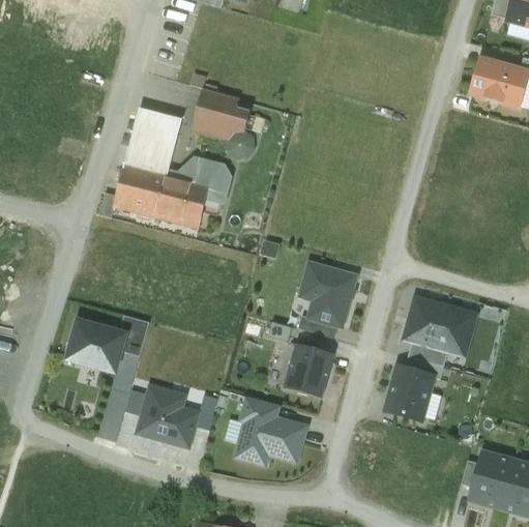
[(493,0),(491,13),(506,19),(510,0),(493,0)]
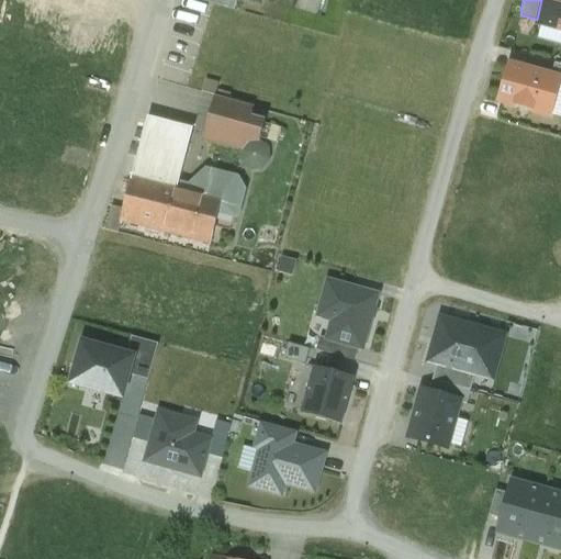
[(541,0),(537,20),(560,25),(560,0),(541,0)]
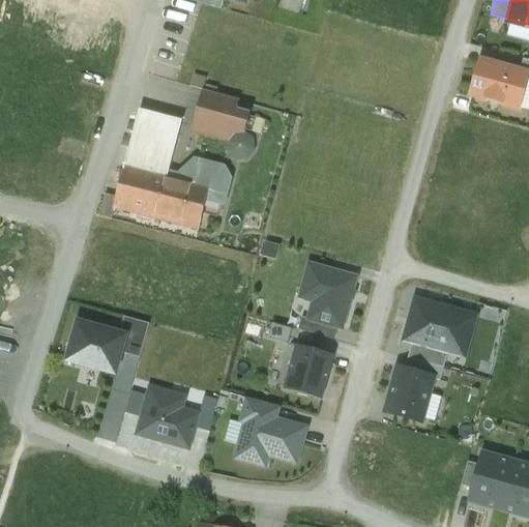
[(525,72),(480,60),(472,92),(517,104),(525,72)]
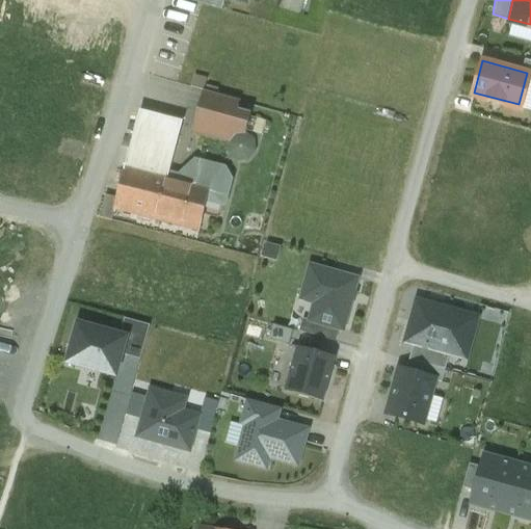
[(239,98),(203,88),(192,127),(228,137),(233,130),(245,129),(249,114),(236,110),(239,98)]
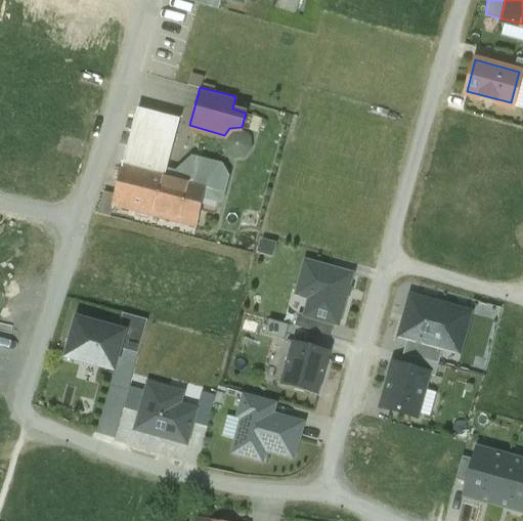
[(178,118),(137,106),(123,162),(164,172),(178,118)]
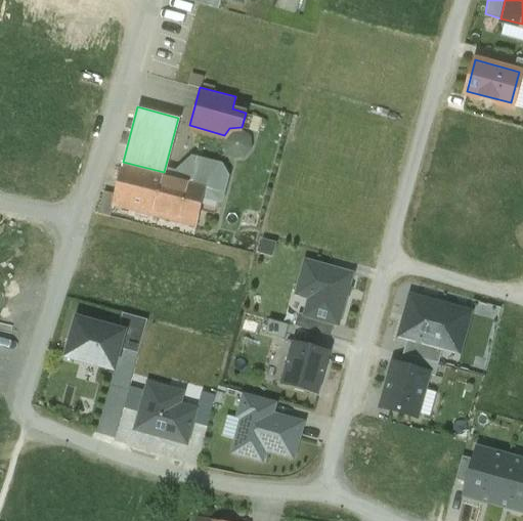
[(241,131),(231,131),(225,138),(226,147),(233,154),(242,153),(248,146),(248,137),(241,131)]
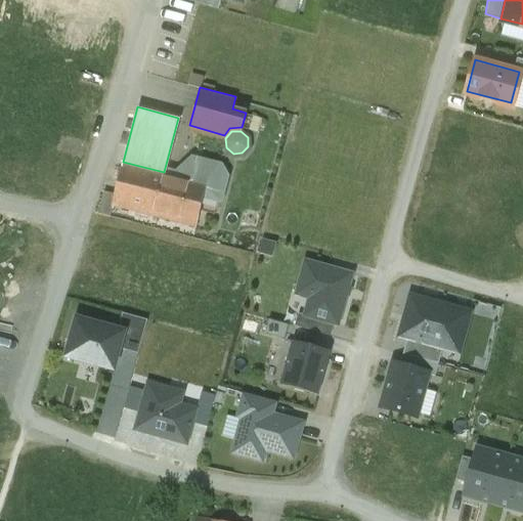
[(220,164),(192,157),(190,166),(179,172),(178,176),(206,183),(206,185),(222,189),(226,174),(220,164)]
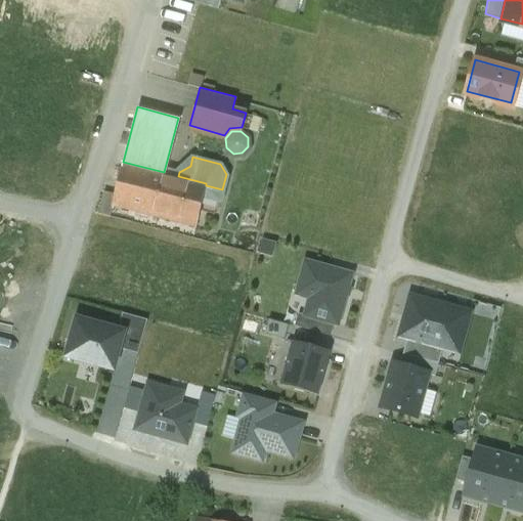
[(164,172),(123,162),(115,192),(112,203),(195,224),(206,185),(206,183),(178,176),(164,172)]
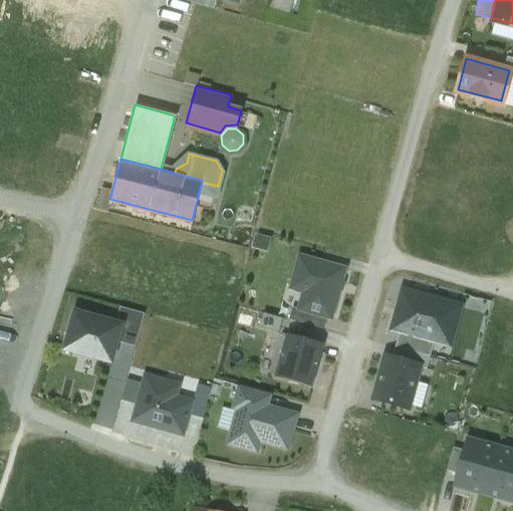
[(100,186),(95,208),(106,210),(109,199),(112,189),(100,186)]
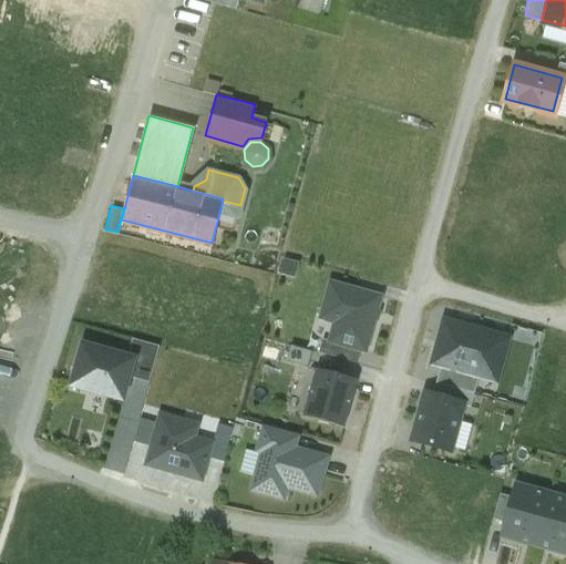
[(380,295),(330,282),(323,306),(338,309),(329,340),(364,350),(380,295)]
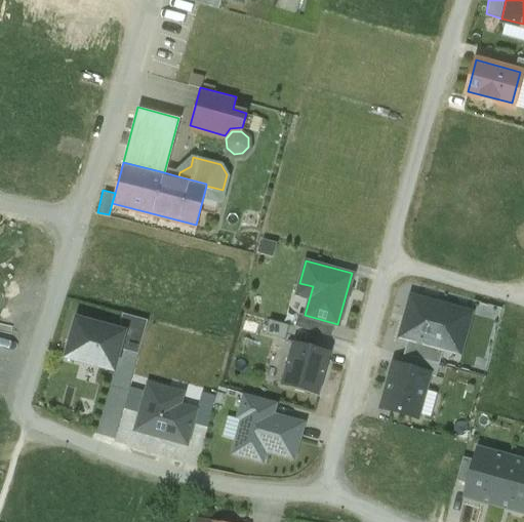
[(470,312),(416,296),(413,308),(408,307),(400,334),(408,336),(443,347),(445,347),(450,330),(464,334),(470,312)]
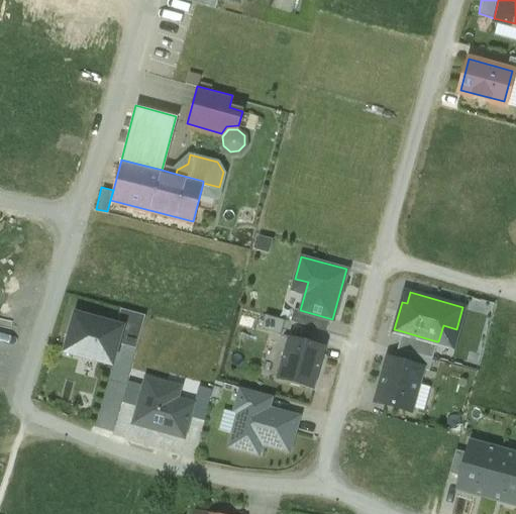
[(120,327),(116,342),(136,346),(144,314),(121,307),(115,325),(120,327)]
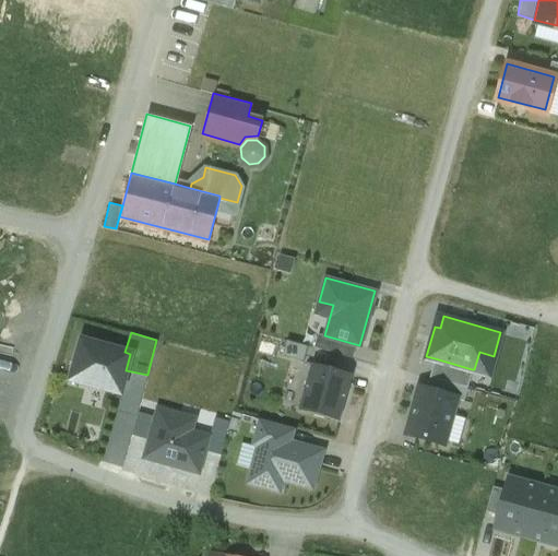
[(125,352),(114,350),(115,345),(102,342),(101,345),(83,341),(79,340),(73,359),(78,361),(73,378),(106,387),(107,382),(121,387),(126,370),(130,354),(125,352)]
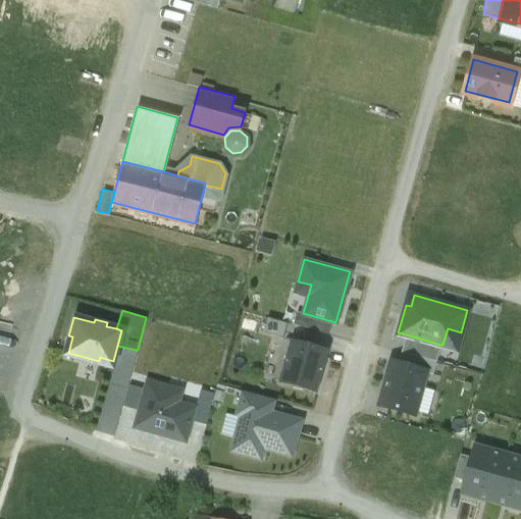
[(406,334),(401,351),(436,360),(440,345),(406,334)]
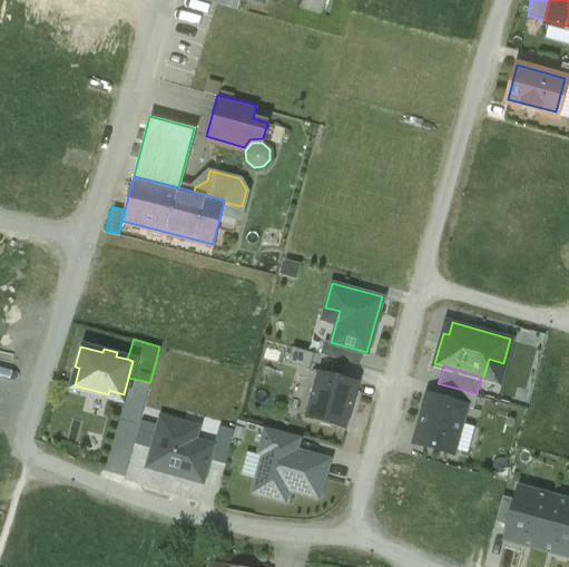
[(305,417),(345,428),(359,381),(319,370),(305,417)]
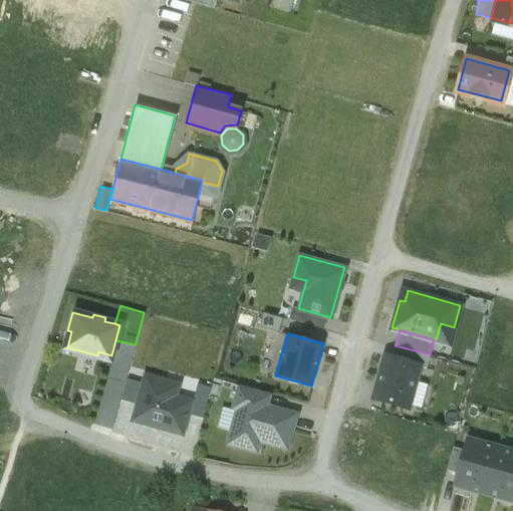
[(395,345),(392,356),(420,364),(420,365),(427,367),(430,354),(395,345)]
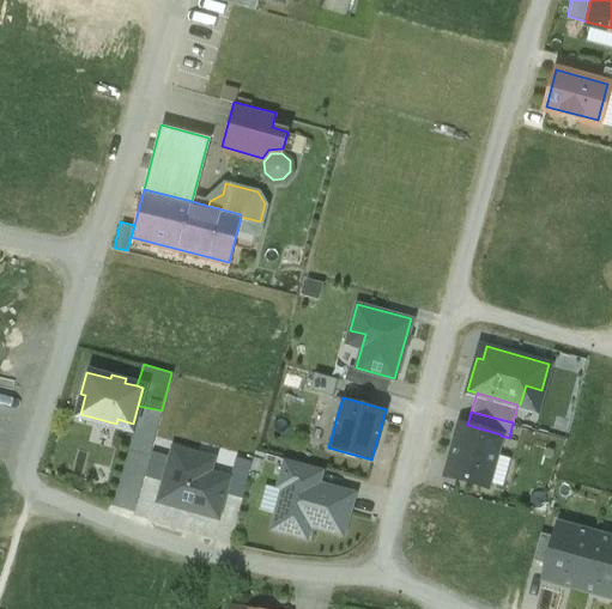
[(467,425),(459,422),(444,474),(488,485),(501,436),(501,434),(467,425)]
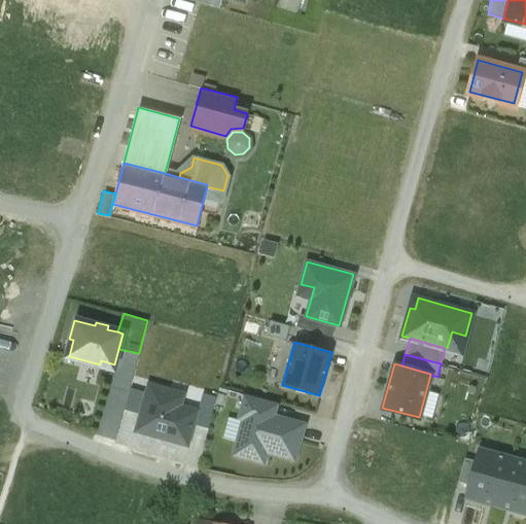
[(140,413),(135,430),(187,446),(194,424),(198,410),(166,402),(170,389),(148,384),(146,392),(140,413)]
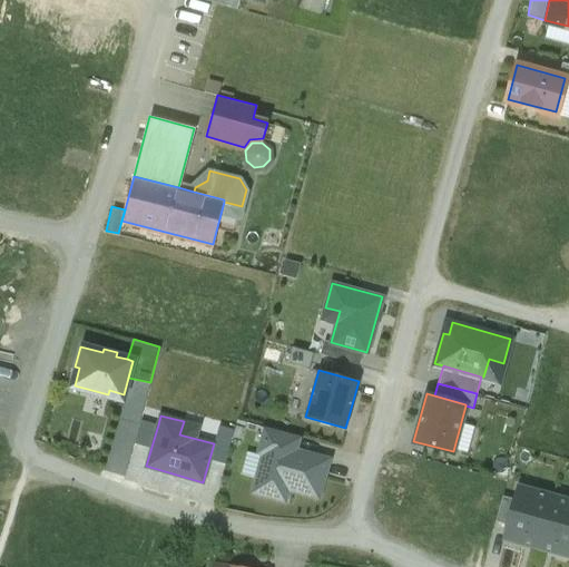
[(151,447),(158,424),(140,420),(135,442),(151,447)]
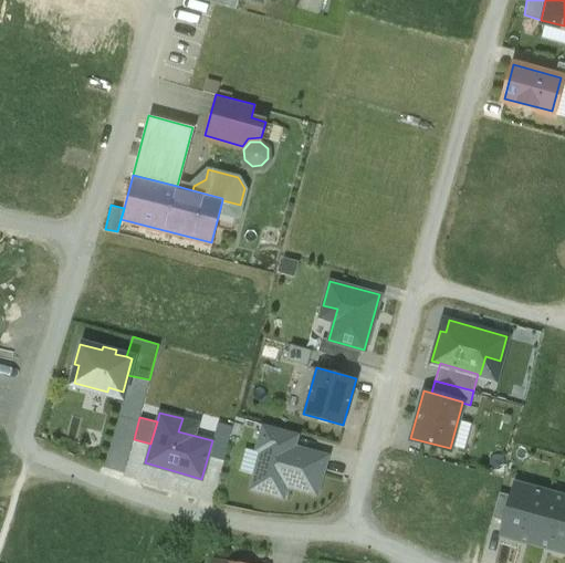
[(212,440),(208,456),(222,459),(232,426),(217,423),(212,440)]
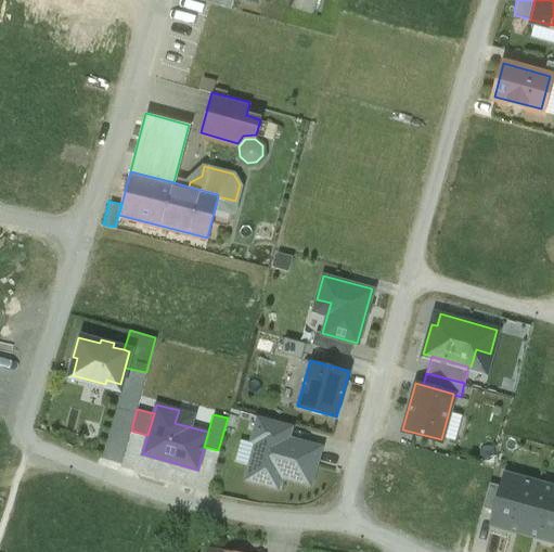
[(253,429),(260,432),(260,431),(278,436),(282,421),(256,414),(253,429)]
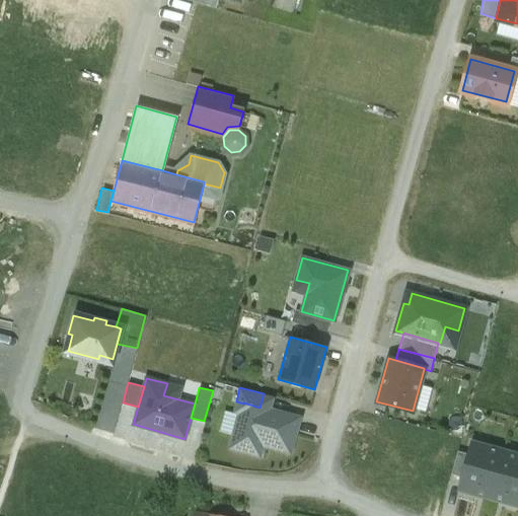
[(231,446),(259,454),(262,443),(289,451),(298,418),(260,408),(243,402),(243,403),(231,446)]
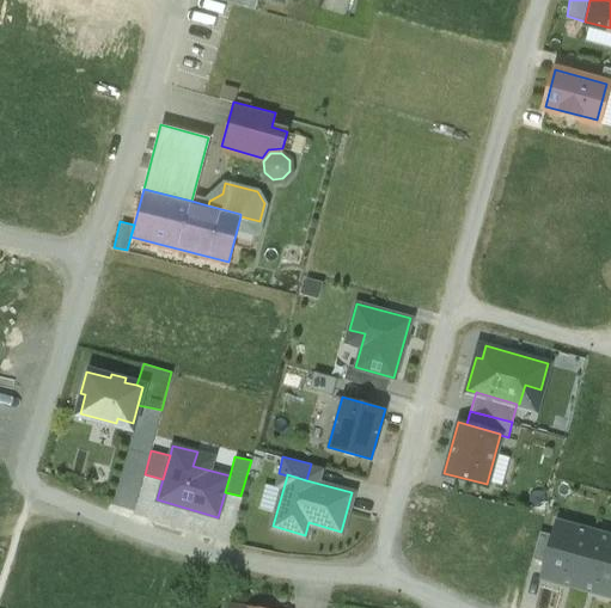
[(594,532),(557,522),(554,534),(547,562),(543,576),(579,587),(594,532)]
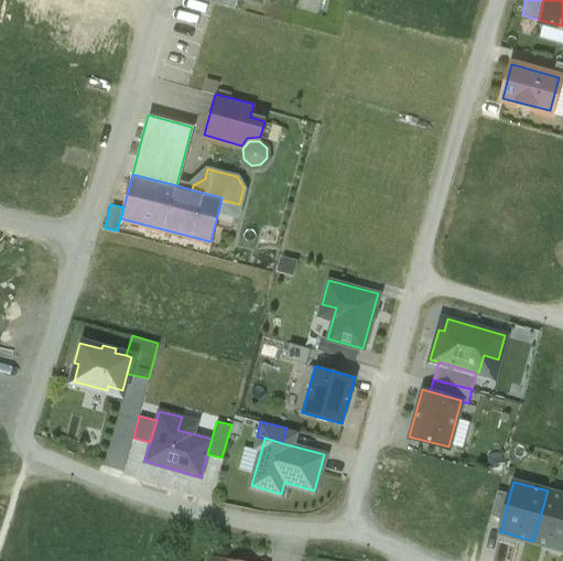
[(490,515),(504,518),(510,493),(497,489),(490,515)]
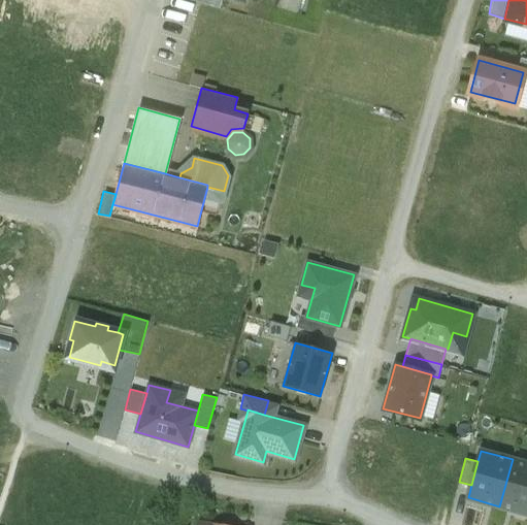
[(526,463),(513,459),(499,506),(526,514),(526,463)]
